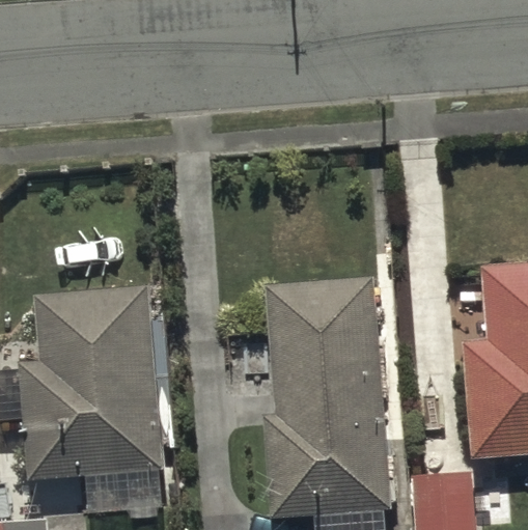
[(473,459),(527,454),(527,265),(481,269),(487,338),(464,340),(473,459)]
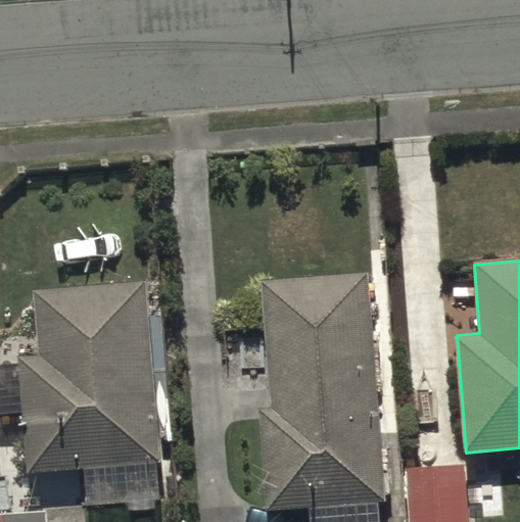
[(386,503),(367,273),(263,281),(273,408),(260,409),(269,512),(386,503)]
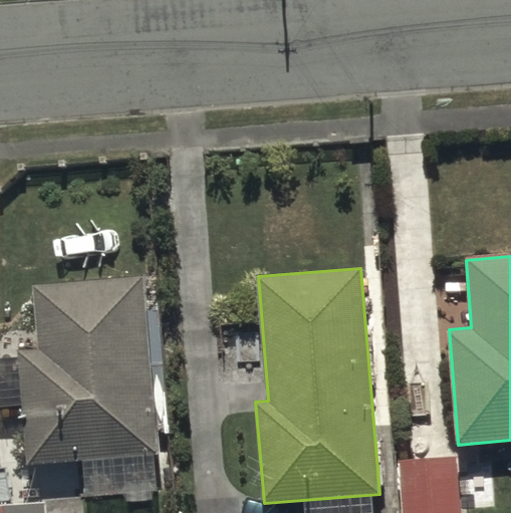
[(17,348),(17,357),(0,357),(0,410),(21,408),(25,465),(81,461),(83,499),(159,493),(146,275),(31,283),(36,347),(17,348)]
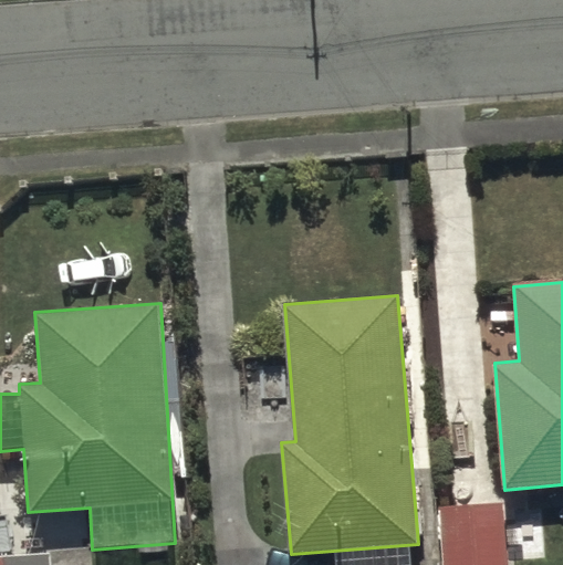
[(508,564),(503,501),(437,505),(440,564),(508,564)]
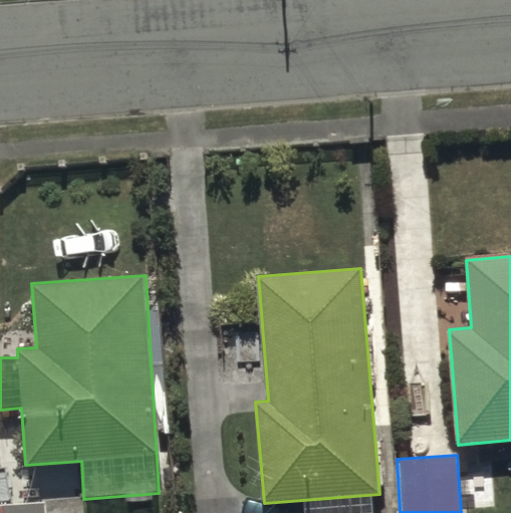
All buildings are outlined.
